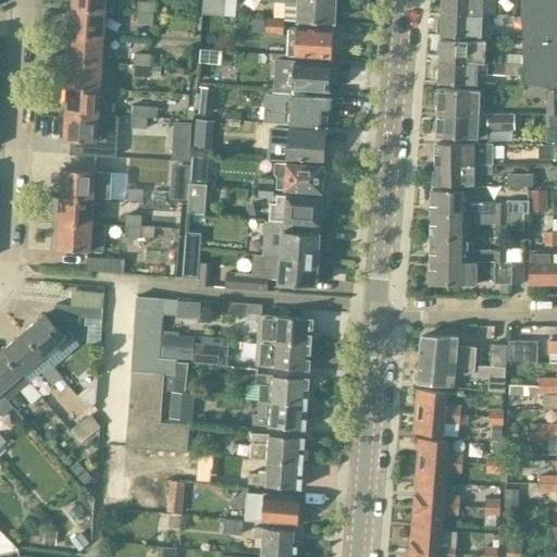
[(73,0),(73,7),(107,10),(107,9),(115,10),(115,0),(73,0)]
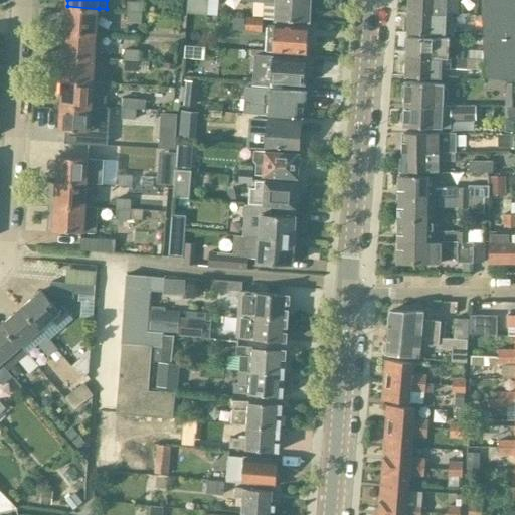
[(210,11),(210,0),(190,0),(191,11),(210,11)]
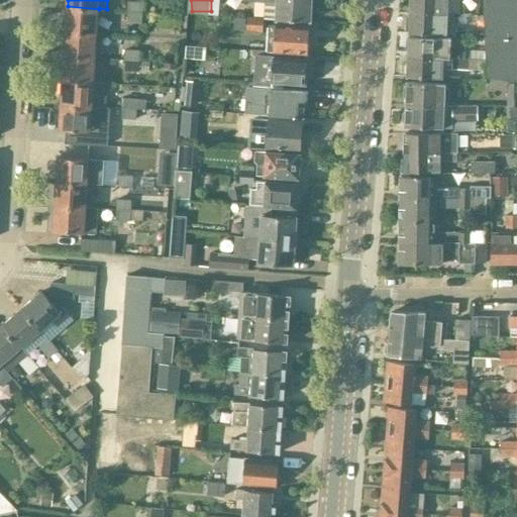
[(278,19),(311,20),(311,0),(257,0),(257,1),(265,2),(265,3),(265,18),(278,19)]
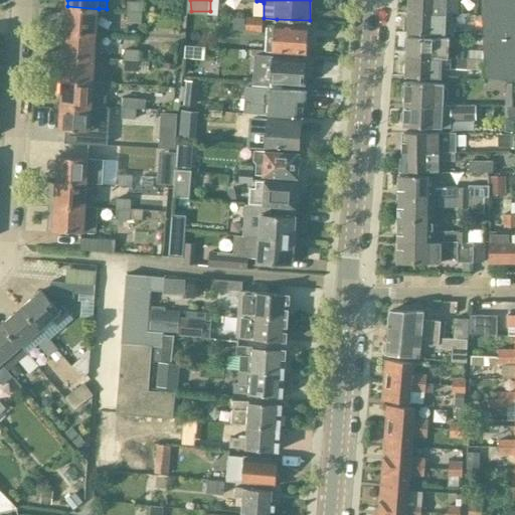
[(408,0),(408,11),(447,13),(453,13),(459,13),(459,0),(408,0)]
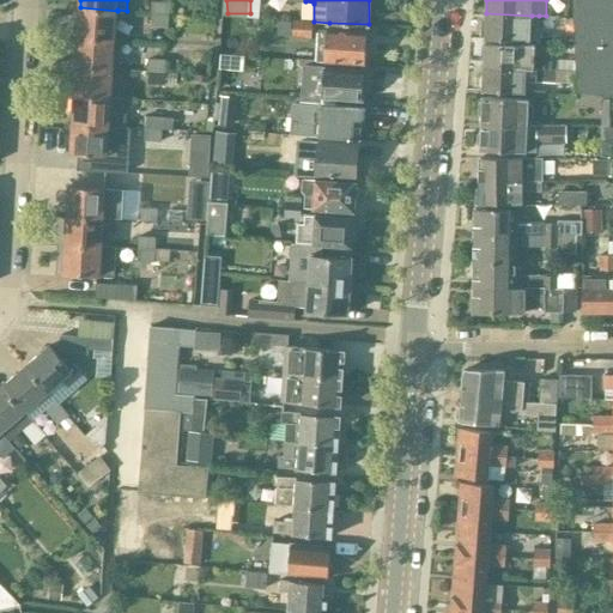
[(612,95),(612,0),(571,0),(574,16),(576,71),(576,83),(577,91),(612,95)]
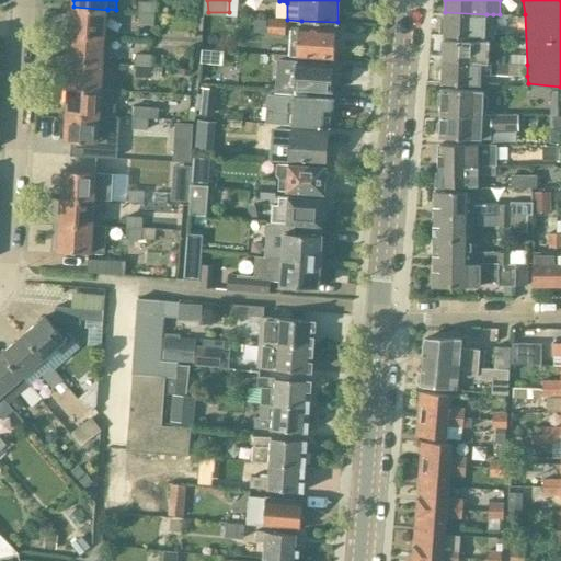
[(156,2),(139,2),(138,12),(155,13),(156,2)]
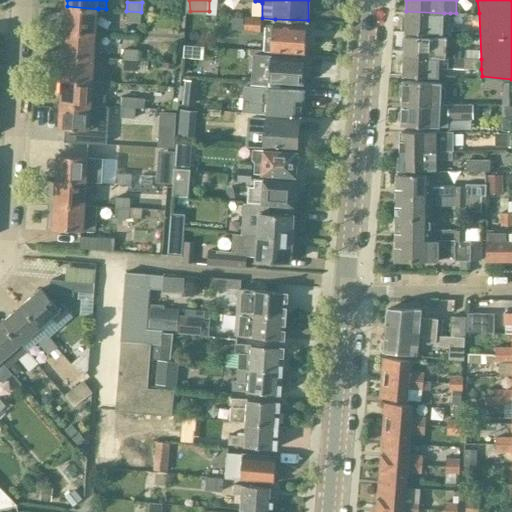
[(67,6),(66,27),(97,29),(98,9),(67,6)]
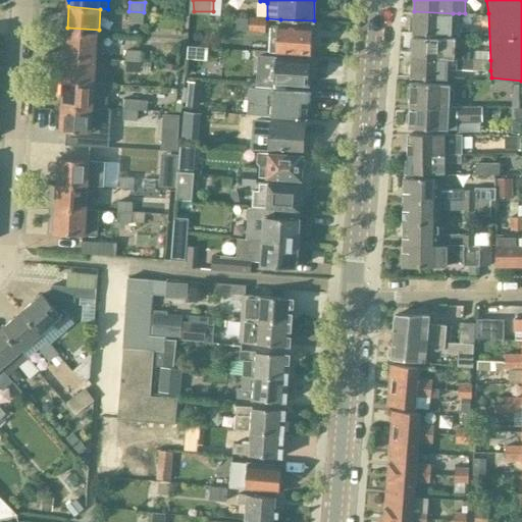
[(128,22),(144,23),(144,12),(128,11),(128,22)]
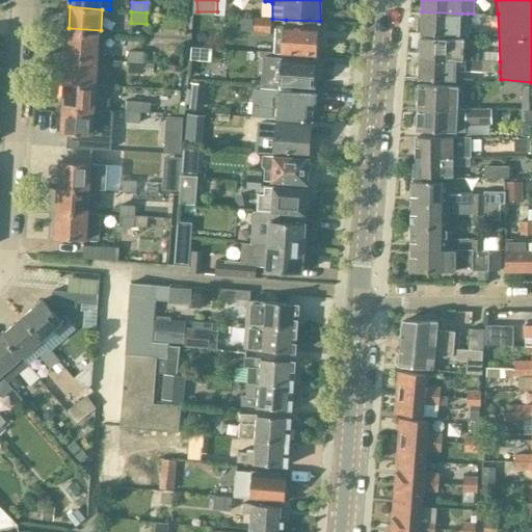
[(422,11),(421,32),(460,34),(467,34),(468,14),(461,14),(422,11)]
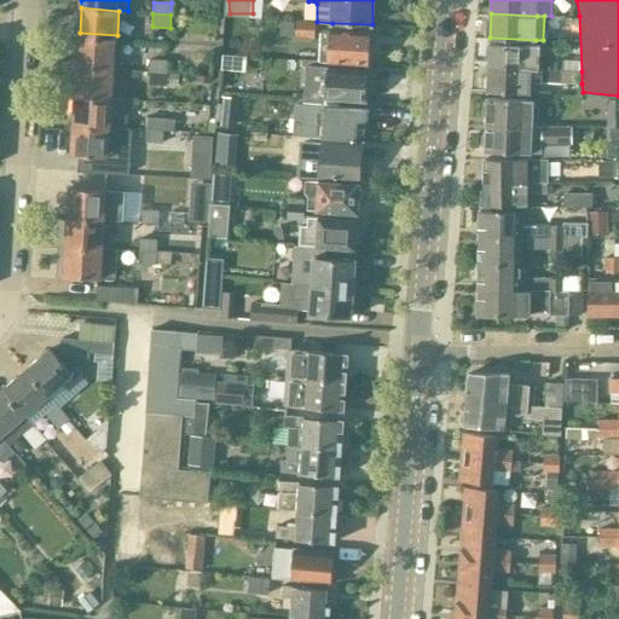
[(294,38),(314,39),(316,22),(295,19),(294,38)]
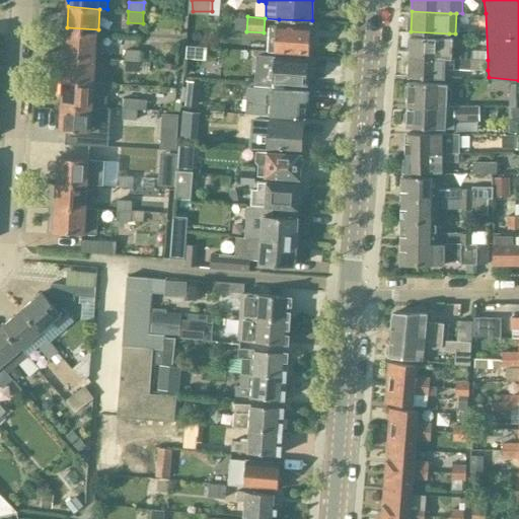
[(310,27),(271,24),(269,52),(276,53),(276,51),(308,54),(308,50),(312,47),(313,43),(309,39),(310,27)]
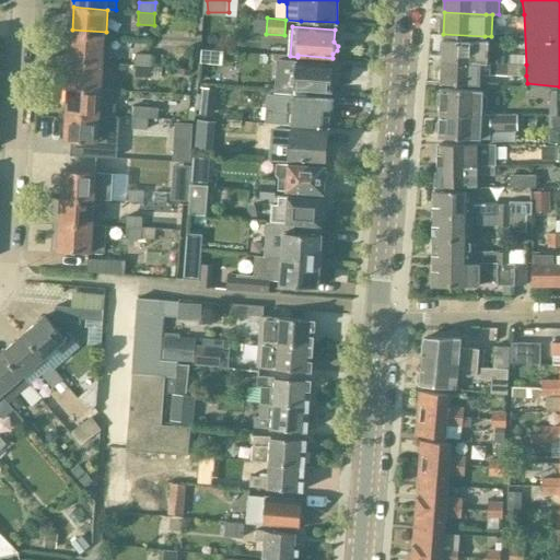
[(72,30),(71,59),(104,60),(106,32),(72,30)]
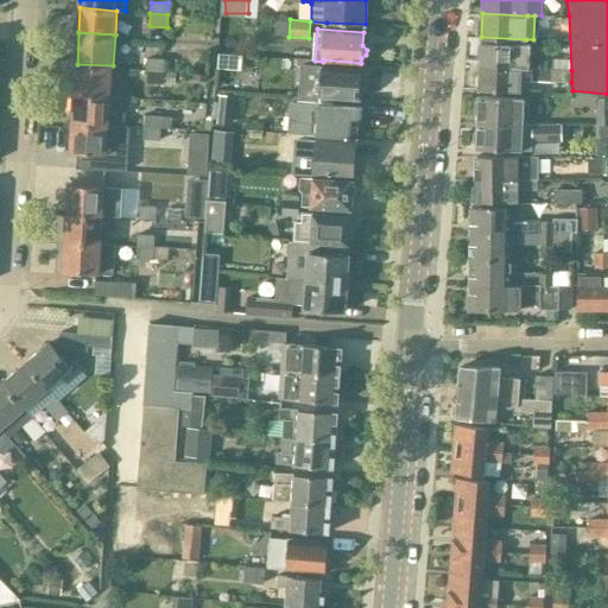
[(480,64),(521,67),(530,67),(531,43),(481,40),(481,43),(477,43),(477,58),(480,58),(480,64)]
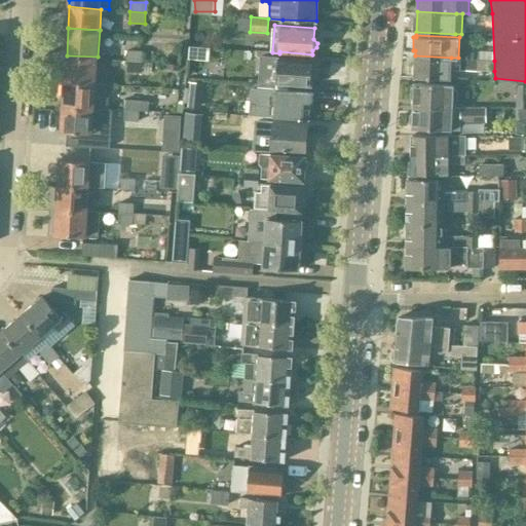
[(211,62),(213,46),(193,43),(190,59),(211,62)]
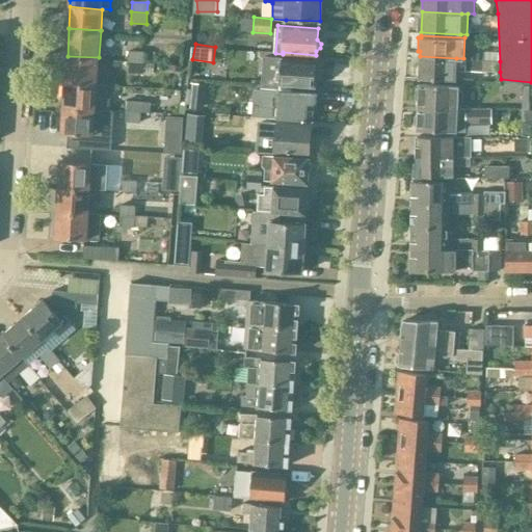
[(129,59),(129,61),(143,62),(143,60),(144,52),(130,51),(129,59)]
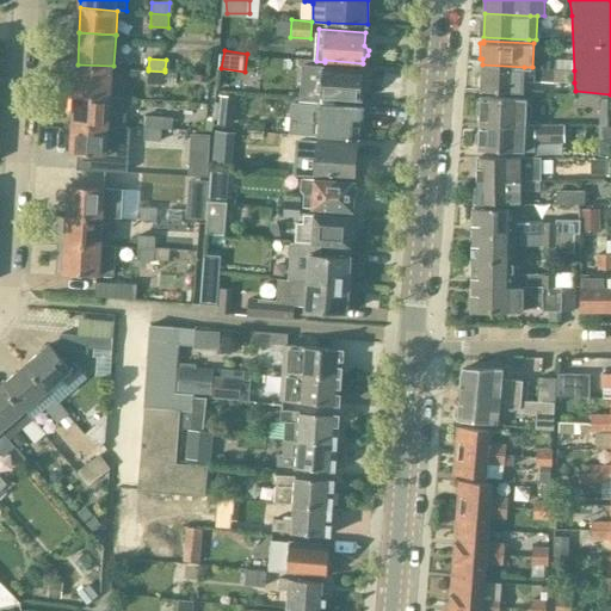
[(539,68),(554,69),(554,68),(555,60),(539,59),(539,68)]
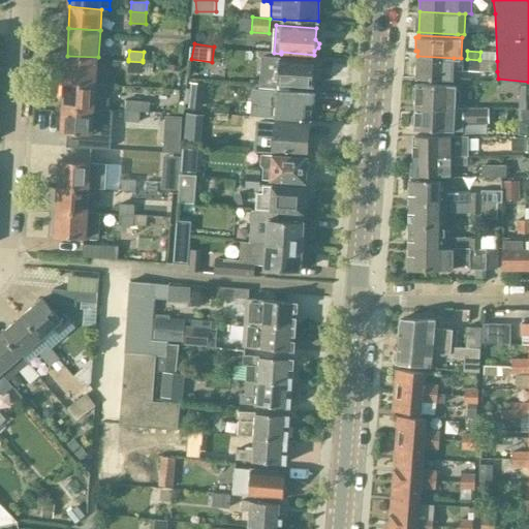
[(65,81),(97,82),(98,57),(67,56),(65,81)]
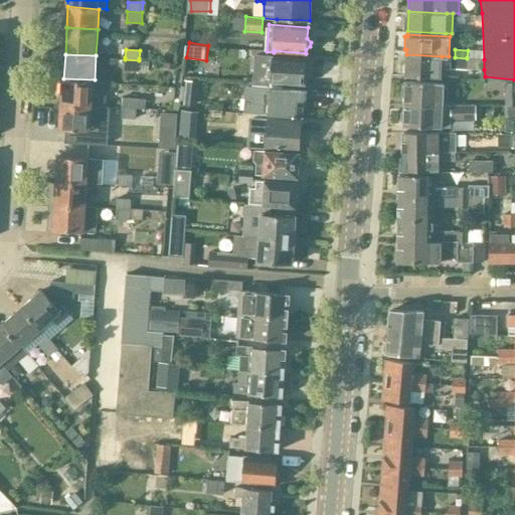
[(452,57),(449,57),(442,56),(406,54),(406,60),(403,61),(403,69),(405,72),(405,75),(441,76),(442,67),(452,68),(452,57)]
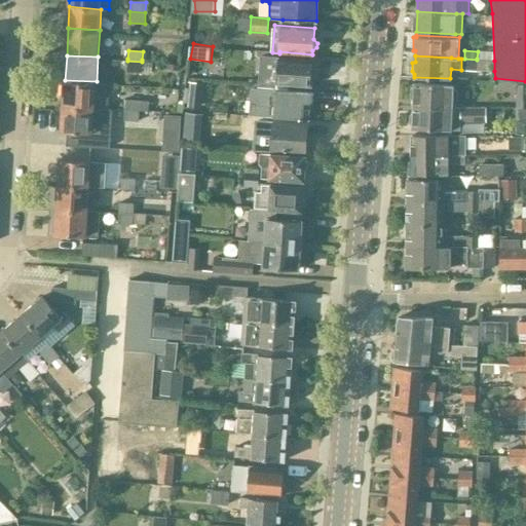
[(261,63),(259,81),(277,82),(311,85),(313,61),(279,59),(261,57),(261,63)]
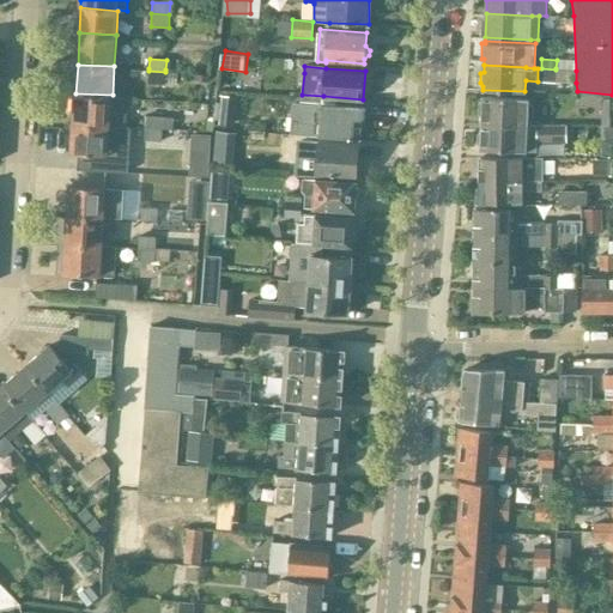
[(557,70),(557,82),(576,83),(576,71),(557,70)]
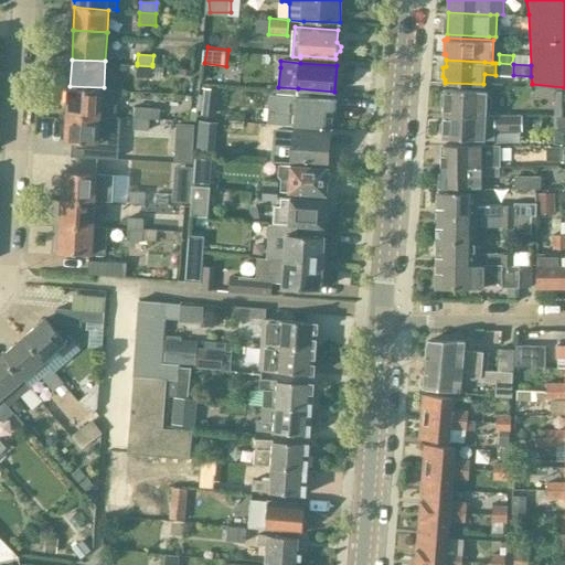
[(137,65),(136,77),(152,77),(152,66),(137,65)]
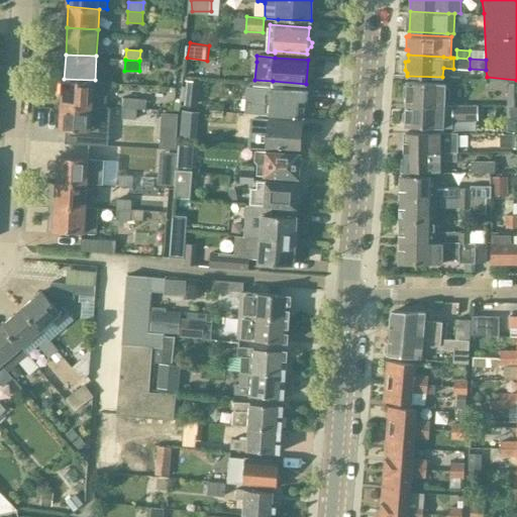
[(64,79),(63,103),(94,105),(93,107),(106,108),(106,105),(107,83),(95,82),(95,80),(64,79)]
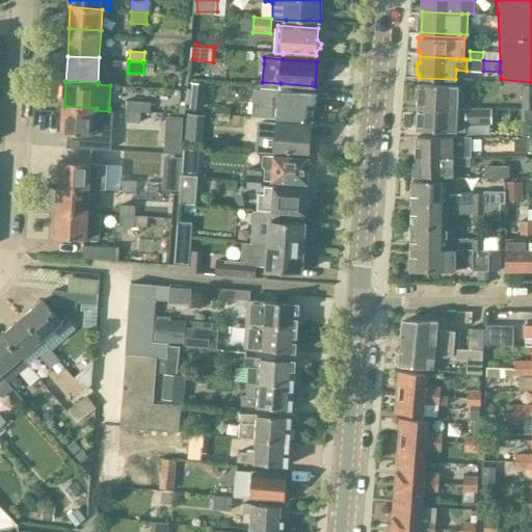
[(214,108),(216,84),(192,83),(191,107),(214,108)]
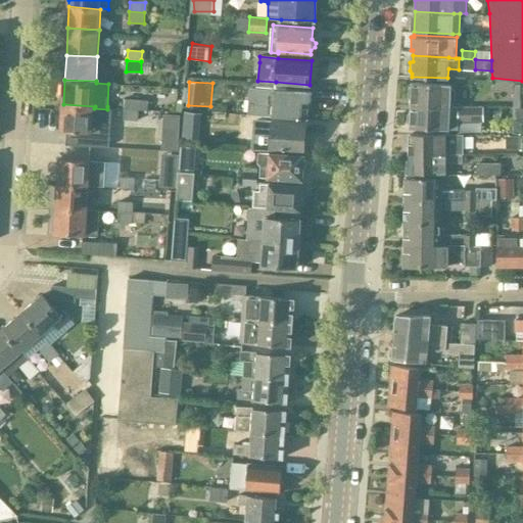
[(409,88),(409,97),(412,100),(412,105),(453,105),(453,101),(456,98),(456,90),(453,89),(453,84),(450,84),(412,83),(412,85),(409,88)]
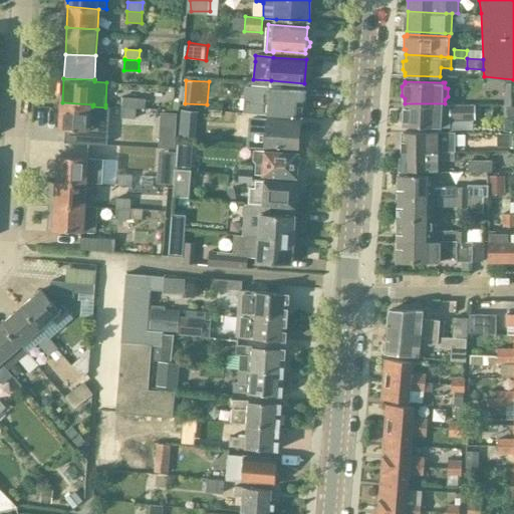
[(513,82),(503,82),(503,106),(513,106),(513,82)]
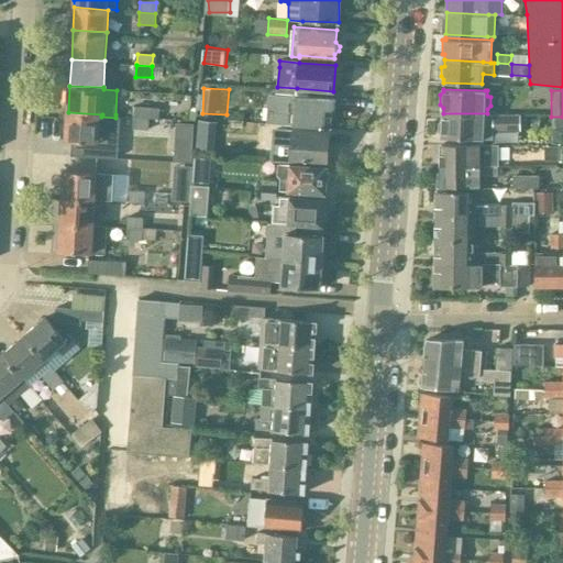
[(271,106),(268,122),(293,124),(329,127),(330,109),(332,109),(333,99),(295,96),(271,95),(271,106)]
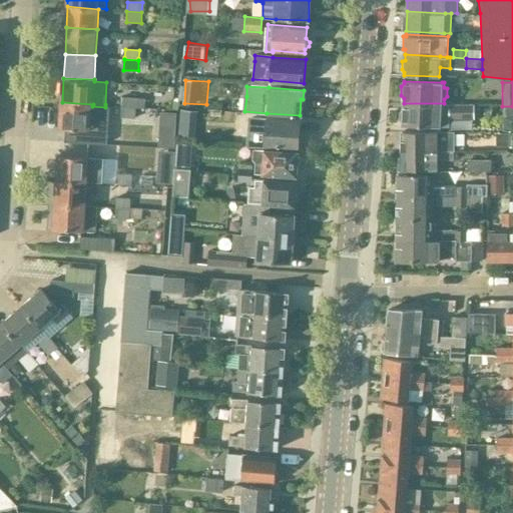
[(121,105),(121,107),(135,108),(135,106),(136,98),(135,98),(122,97),(121,105)]
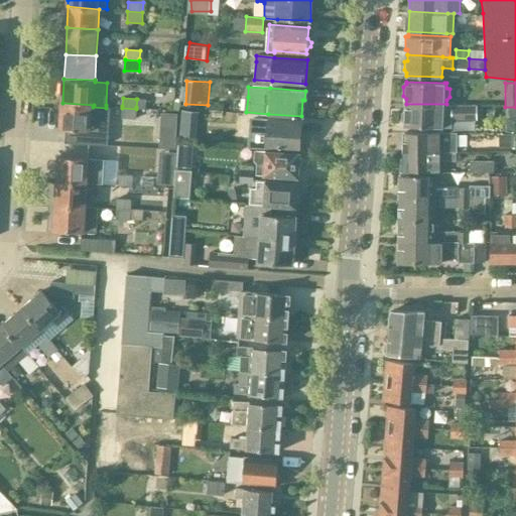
[(62,103),(60,128),(68,129),(67,142),(107,144),(109,108),(106,108),(93,107),(94,105),(62,103)]
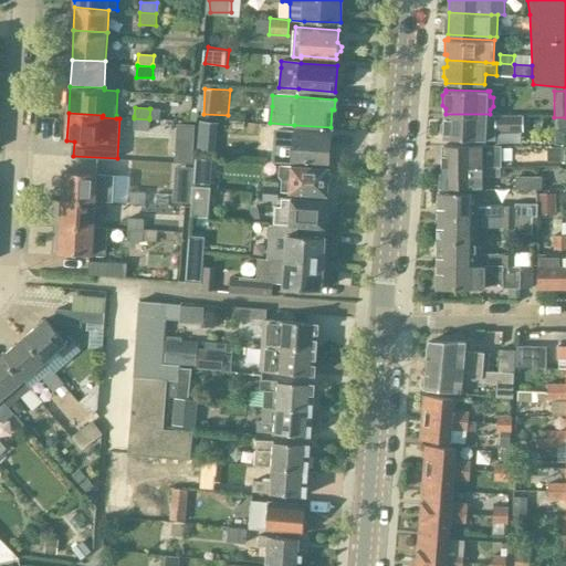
[(446,114),(444,138),(485,139),(495,140),(496,133),(523,133),(523,115),(490,116),(490,114),(446,114)]
